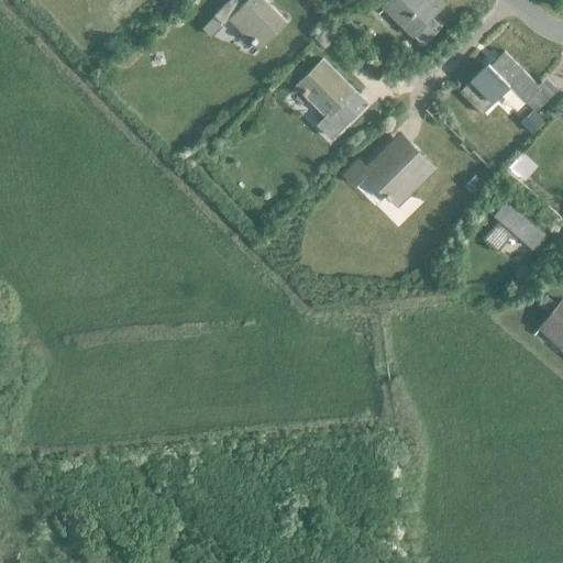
[(262,48),(288,22),(265,0),(247,0),(231,17),(262,48)]
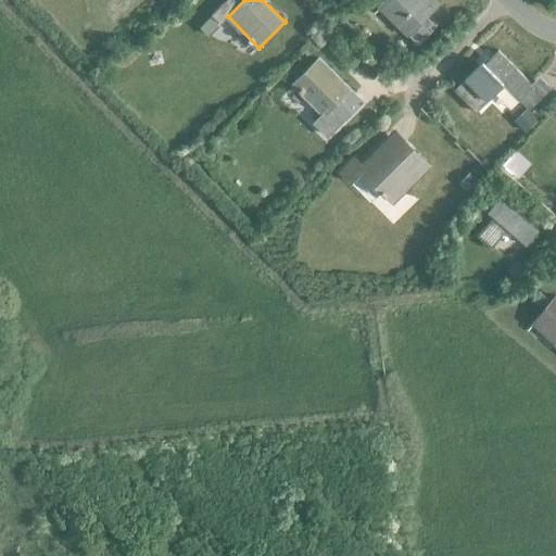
[(419,0),(387,0),(383,4),(397,19),(395,21),(408,34),(409,33),(419,43),(438,26),(427,15),(439,2),(436,0),(420,0),(420,1),(419,0)]
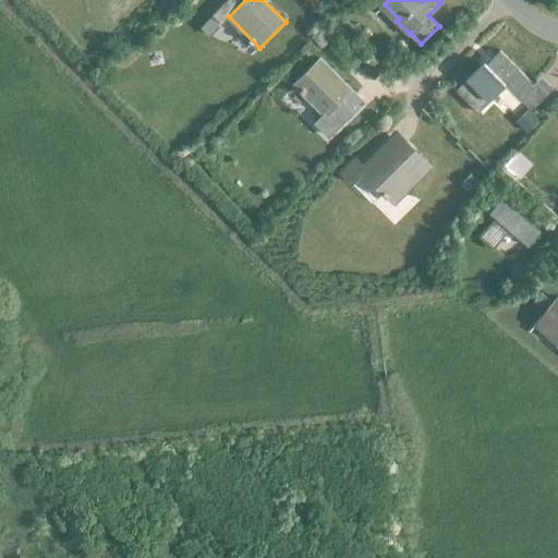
[(490,100),(488,98),(504,83),(521,100),(535,86),(500,50),(490,59),(496,63),(487,72),(481,64),(456,89),(477,112),(490,100)]
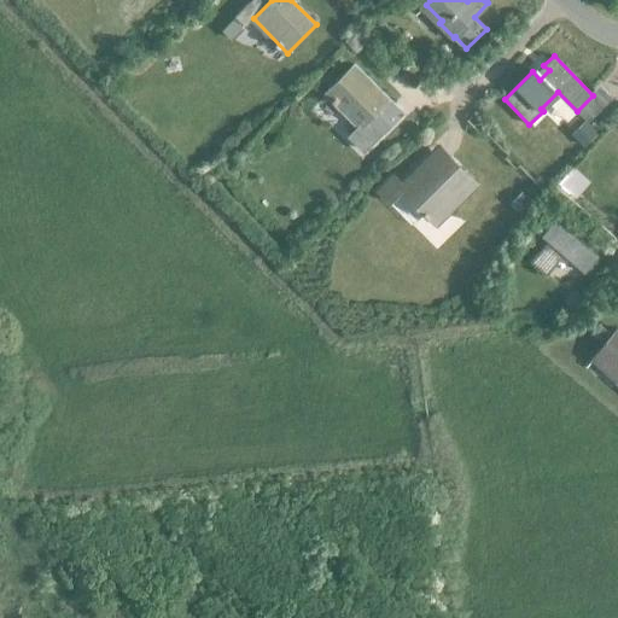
[(360,128),(353,135),(351,136),(365,151),(397,118),(389,110),(394,104),(356,65),(326,93),(360,128)]
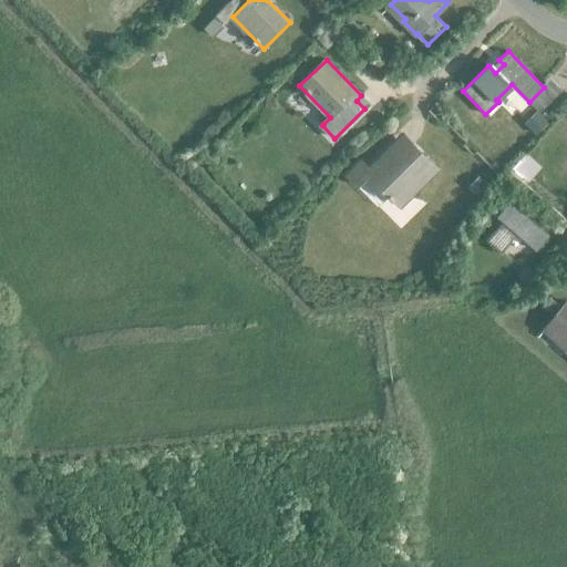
[(403,205),(439,168),(414,144),(399,160),(389,150),(368,171),(403,205)]
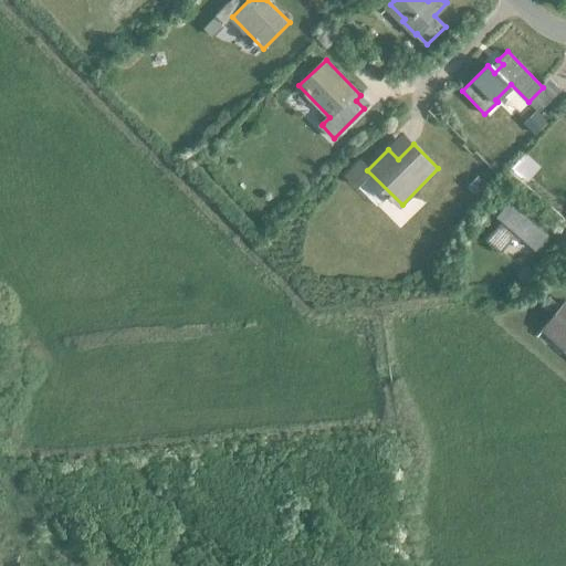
[(536,249),(548,234),(510,201),(501,211),(506,216),(486,239),(502,252),(517,233),(536,249)]
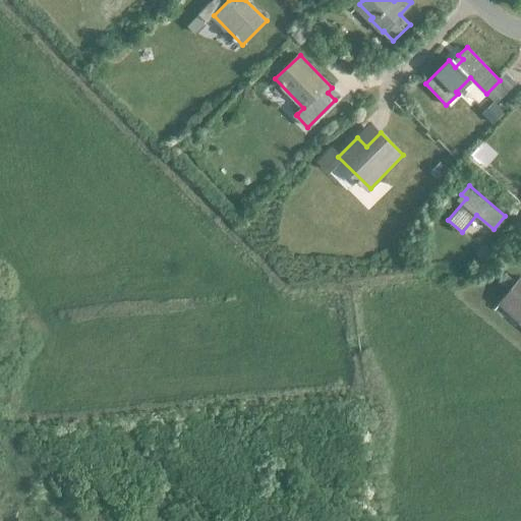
[(520,277),(500,303),(520,321),(520,322),(520,323),(520,277)]
